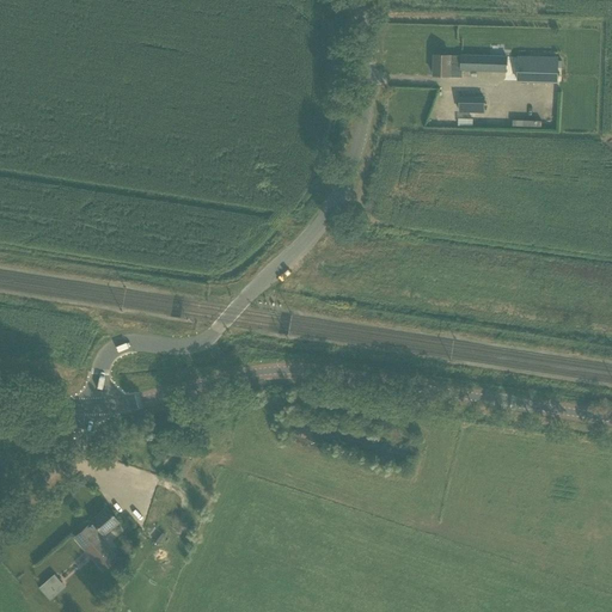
[(434,55),(434,77),(446,77),(450,77),(461,77),(461,71),(494,71),(506,72),(507,72),(507,57),(446,55),(434,55)]
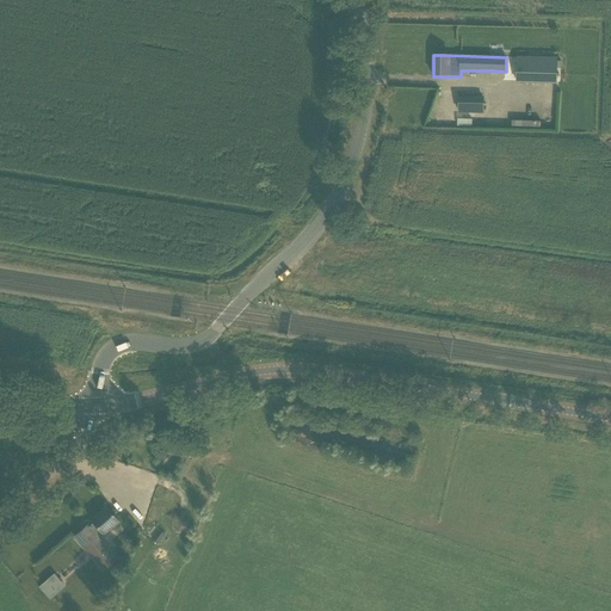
[(517,81),(556,82),(556,78),(565,78),(565,65),(557,65),(557,59),(518,57),(517,81)]
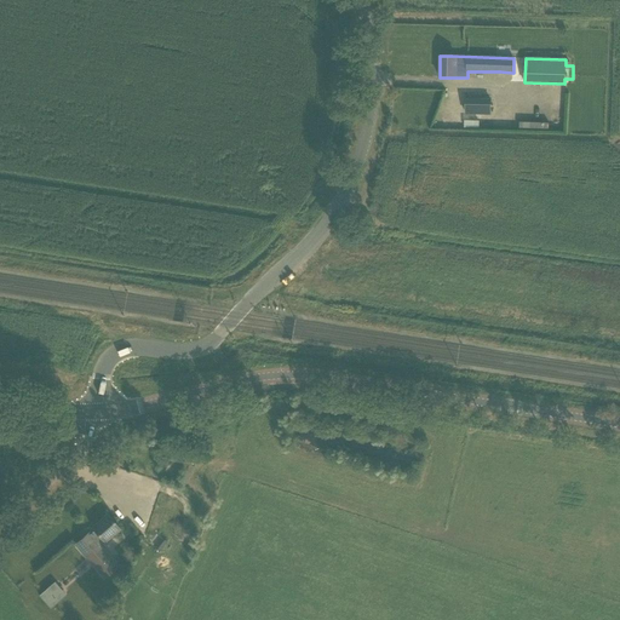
[(466,98),(465,114),(475,114),(475,128),(488,130),(489,114),(491,114),(491,99),(466,98)]
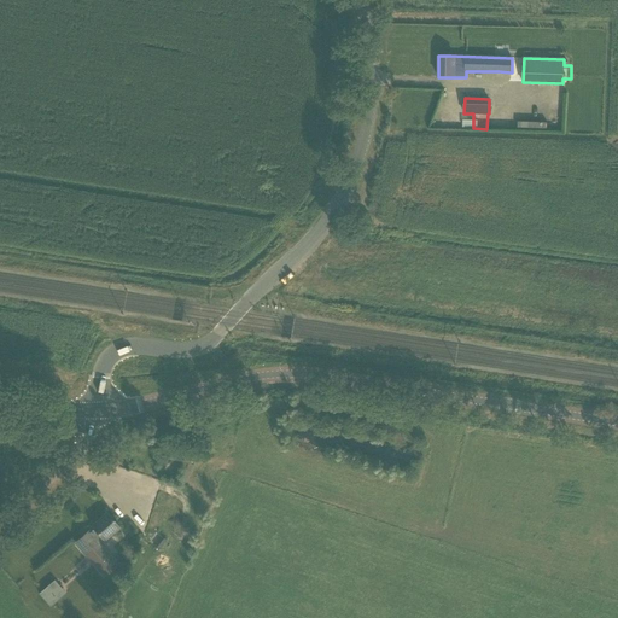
[(118,528),(106,513),(92,526),(94,529),(89,532),(88,531),(75,543),(104,577),(118,564),(100,543),(118,528)]
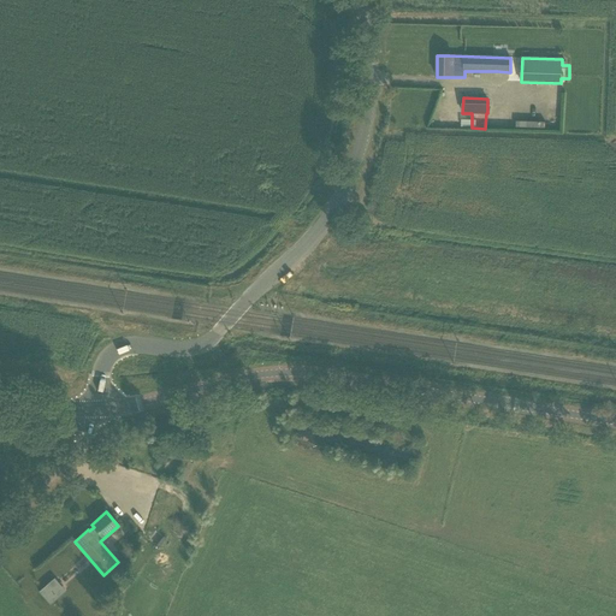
[(36,591),(48,604),(65,590),(53,576),(36,591)]
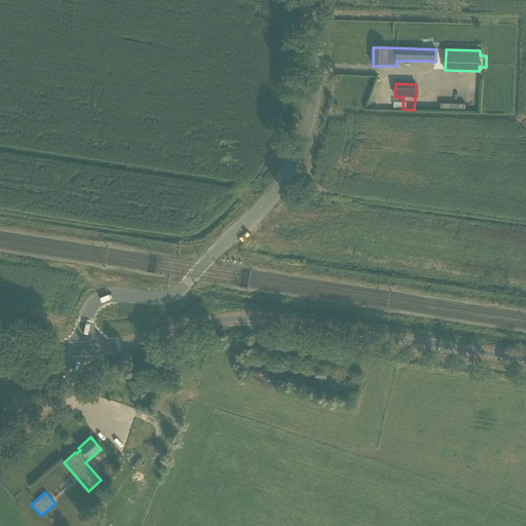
All buildings are outlined.
